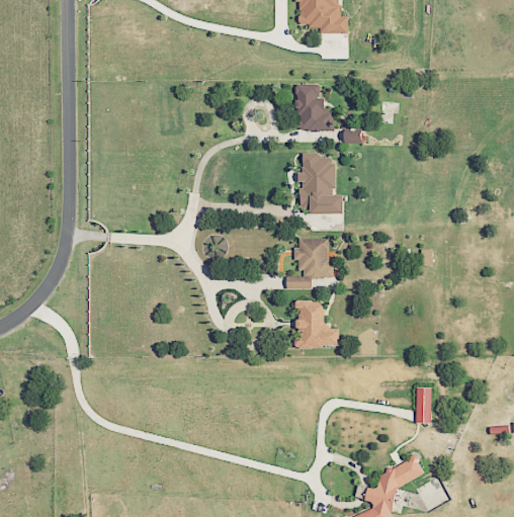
[(347,33),(348,17),(339,17),(339,0),(296,0),(296,26),(319,26),(319,33),(347,33)]
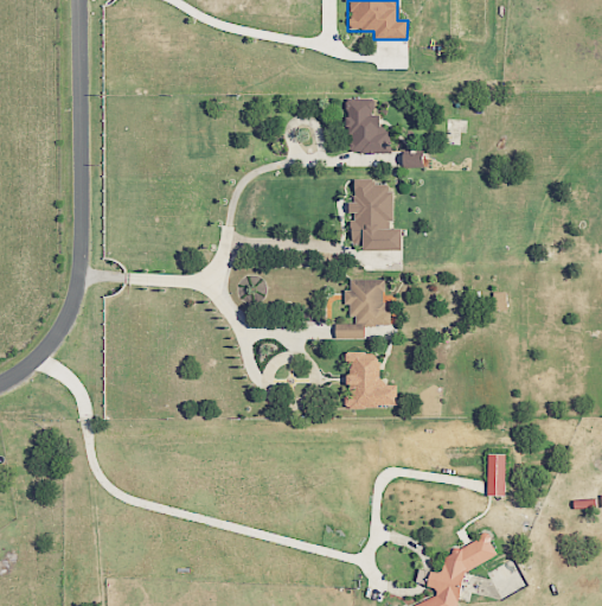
[(389,154),(390,129),(379,128),(380,115),(372,115),(373,100),(345,99),(343,140),(351,140),(350,151),(389,154)]
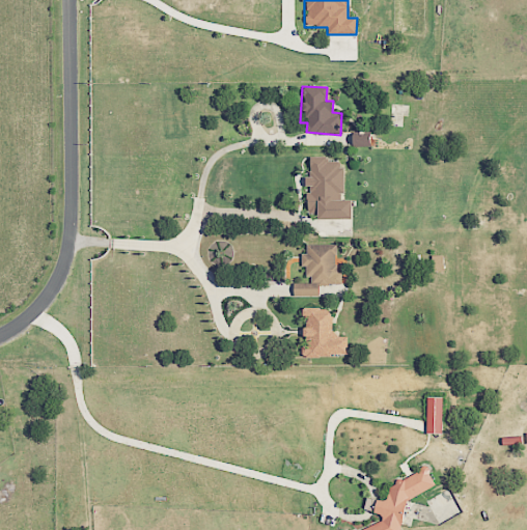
[(355,146),(372,146),(372,134),(355,134),(355,146)]
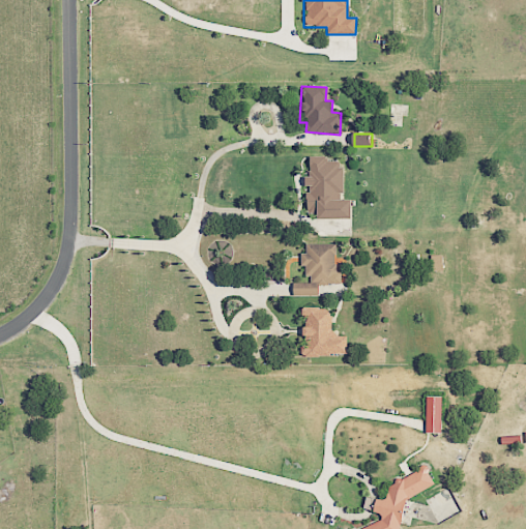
[(353,217),(353,199),(343,199),(343,162),(326,162),(326,155),(313,155),(314,196),(310,196),(310,210),(325,210),(325,217),(353,217)]
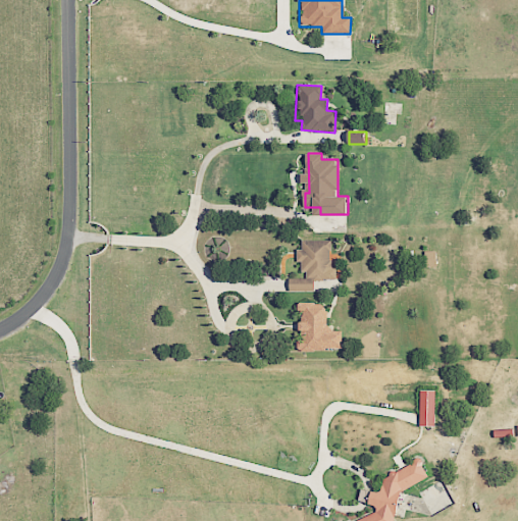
[(329,241),(298,240),(297,262),(302,263),(302,278),(289,278),(289,291),(313,292),(313,279),(337,279),(337,268),(329,268),(329,241)]
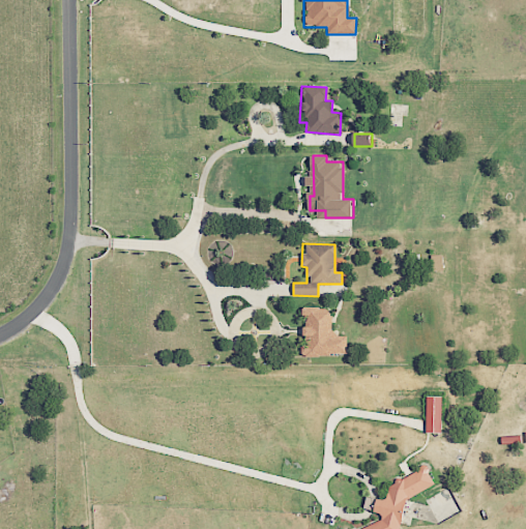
[(430,271),(442,271),(442,255),(429,256),(430,271)]
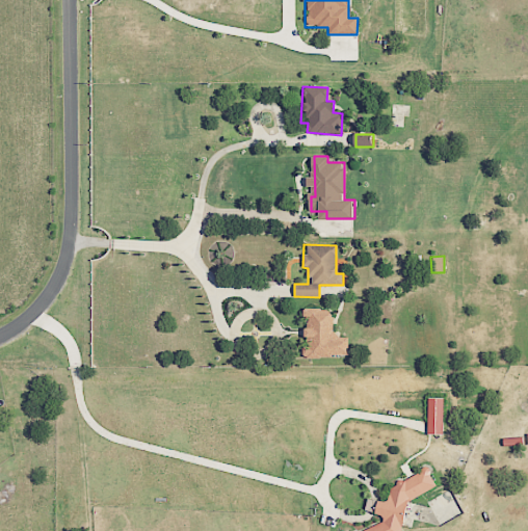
[(346,337),(333,337),(333,312),(314,312),(314,327),(305,327),(305,356),(347,356),(346,337)]
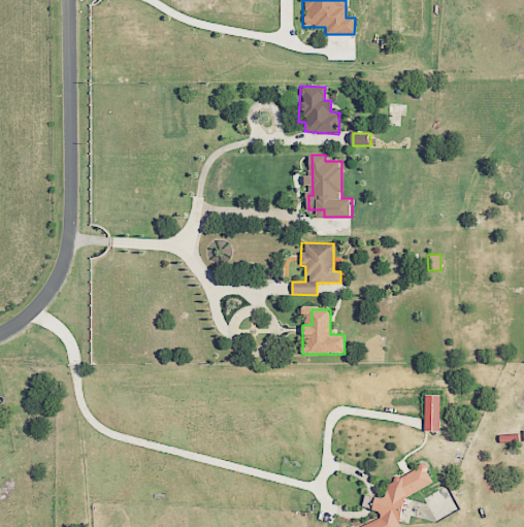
[(424,431),(439,431),(439,395),(425,395),(424,431)]
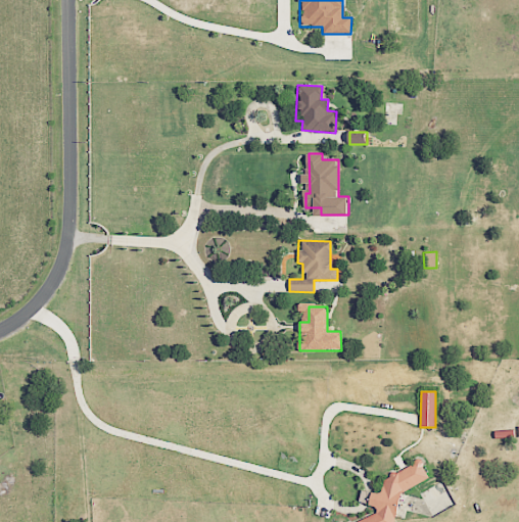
[(393,521),(392,517),(400,514),(394,494),(428,482),(421,462),(378,477),(382,490),(370,494),(374,507),(376,514),(354,521),(393,521)]
